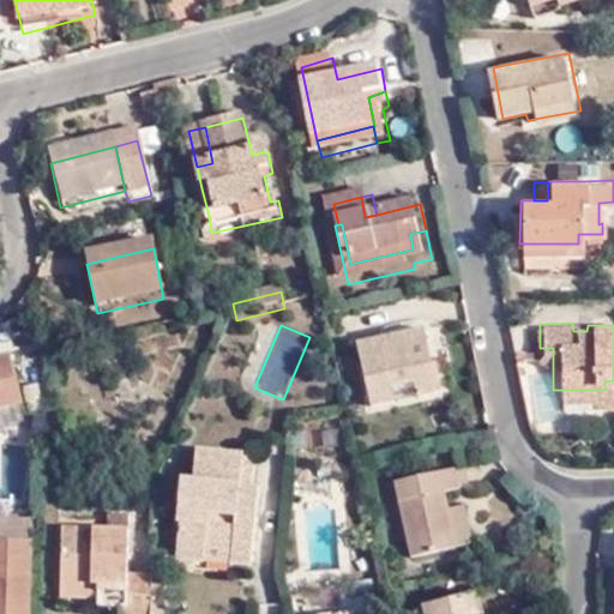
[(371,407),(392,401),(387,385),(410,379),(415,395),(440,389),(433,360),(429,361),(421,326),(389,335),(390,342),(377,345),(373,338),(354,344),(371,407)]
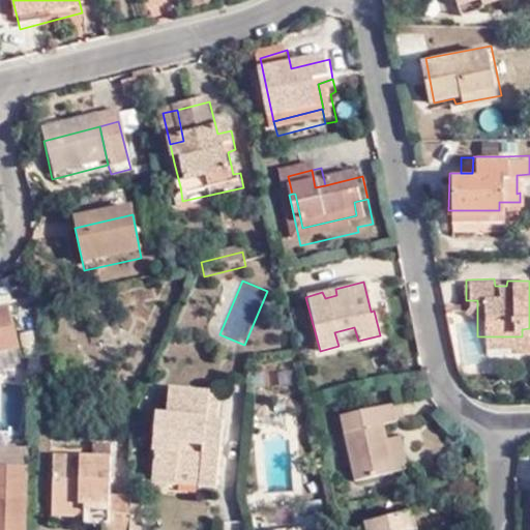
[(0,361),(17,357),(11,333),(7,315),(0,317),(0,361)]
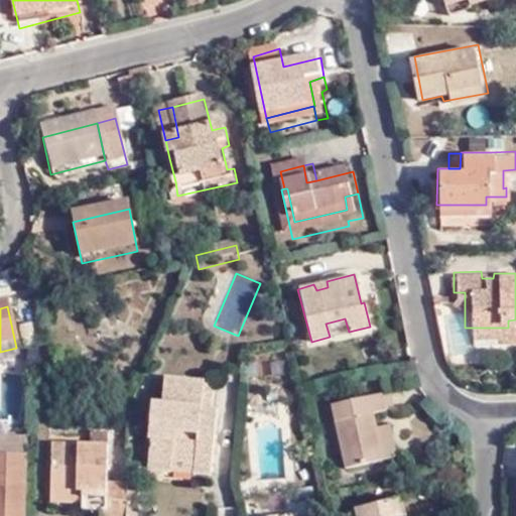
[(330,337),(349,332),(345,318),(326,324),(330,337)]
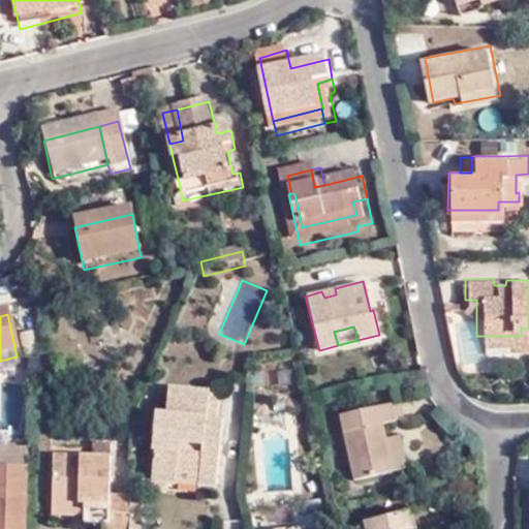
[(521,336),(476,336),(476,345),(516,345),(516,350),(528,351),(528,344),(521,333),(521,336)]
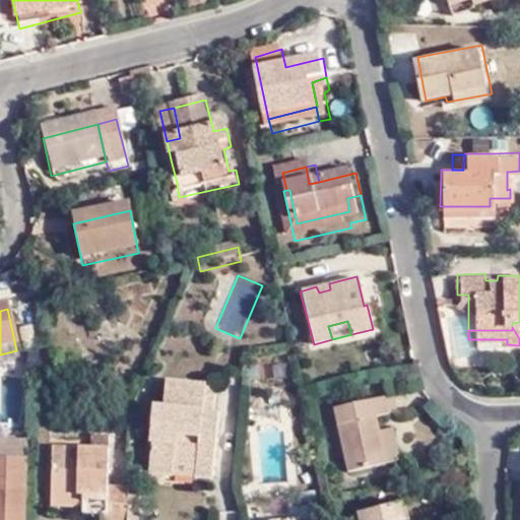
[(391,390),(382,393),(385,408),(395,406),(391,390)]
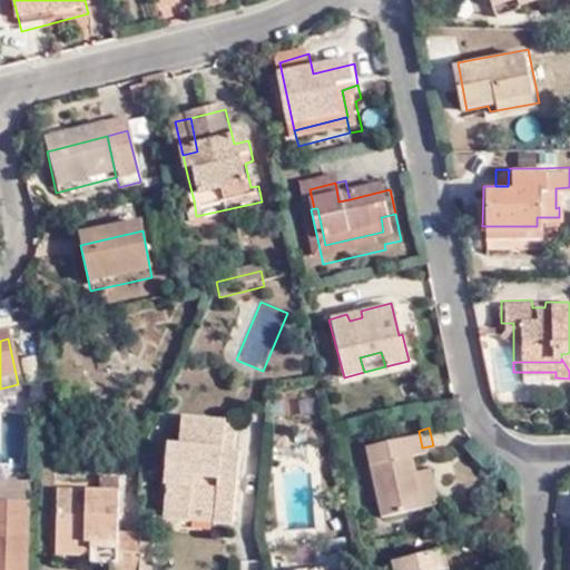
[(159,529),(185,532),(187,519),(209,521),(210,528),(228,529),(236,462),(219,460),(222,433),(178,429),(175,454),(163,453),(158,491),(163,494),(159,529)]
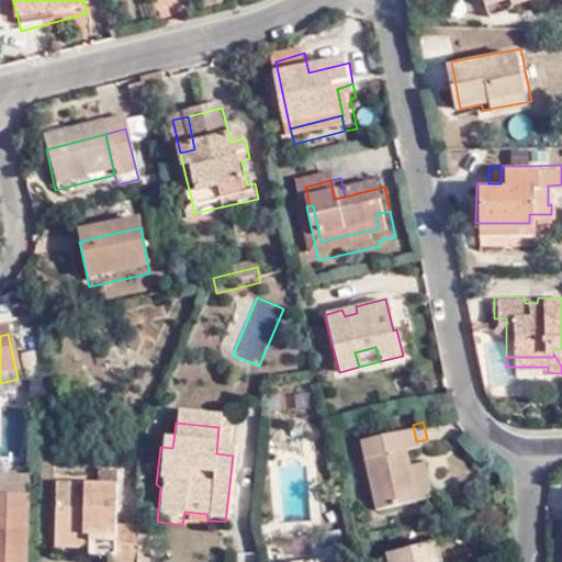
[(375,504),(415,496),(407,461),(403,461),(400,446),(416,441),(413,425),(360,436),(375,504)]
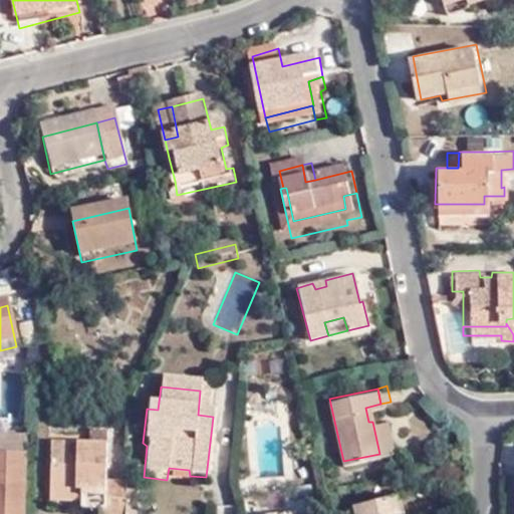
[(255,401),(242,402),(242,410),(255,410),(255,401)]
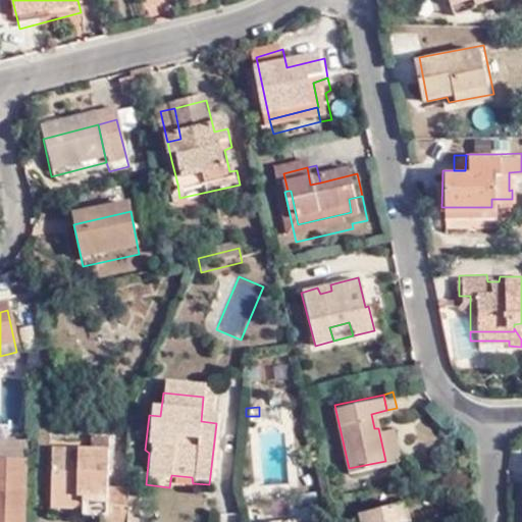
[(389,426),(378,428),(385,461),(397,458),(389,426)]
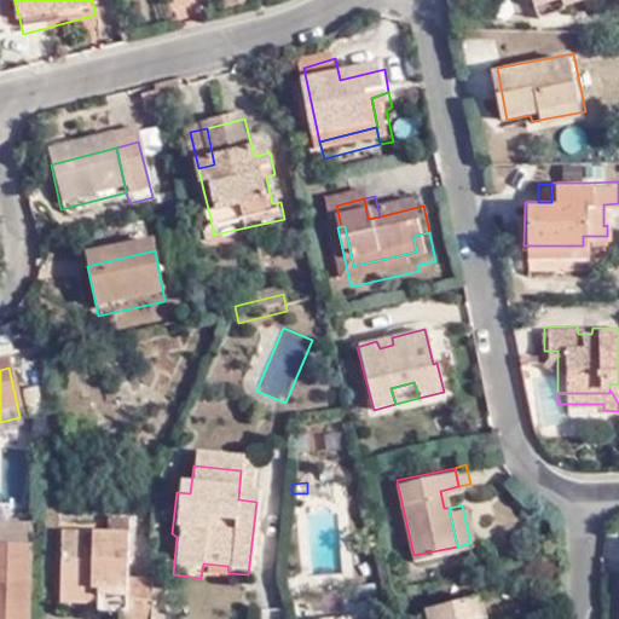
[(105,532),(105,547),(126,547),(126,534),(105,532)]
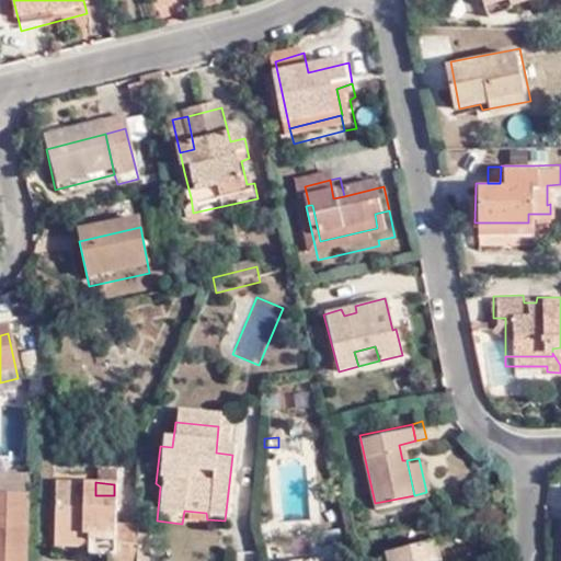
[(0,483),(0,502),(25,504),(26,484),(0,483)]
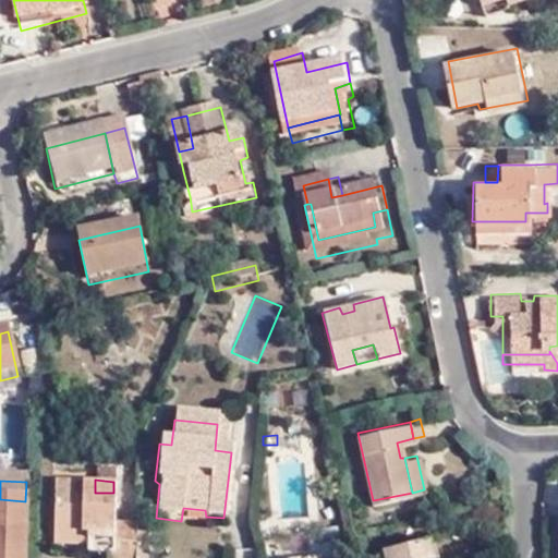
[(135,557),(135,535),(111,534),(113,493),(95,493),(53,490),(52,542),(85,543),(85,554),(84,557),(135,557)]
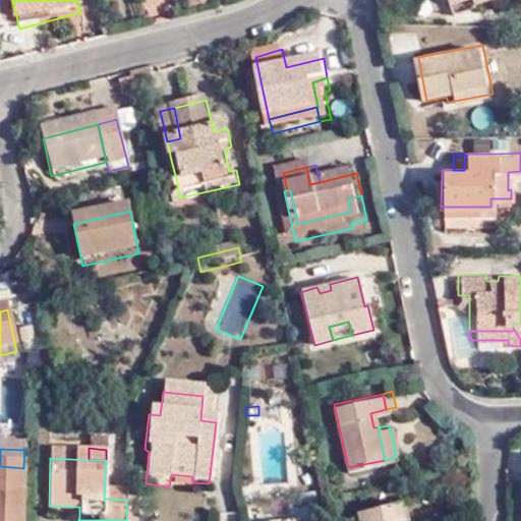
[(0,520),(21,520),(23,468),(0,466),(0,520)]
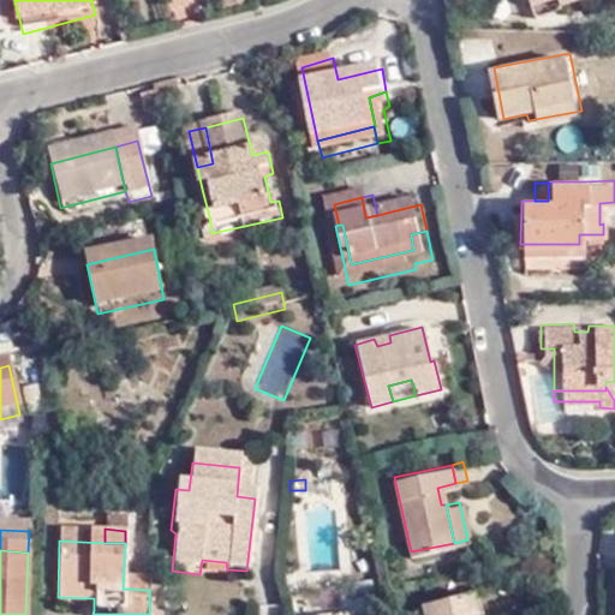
[(245,580),(246,571),(227,569),(226,562),(202,560),(199,574),(245,580)]
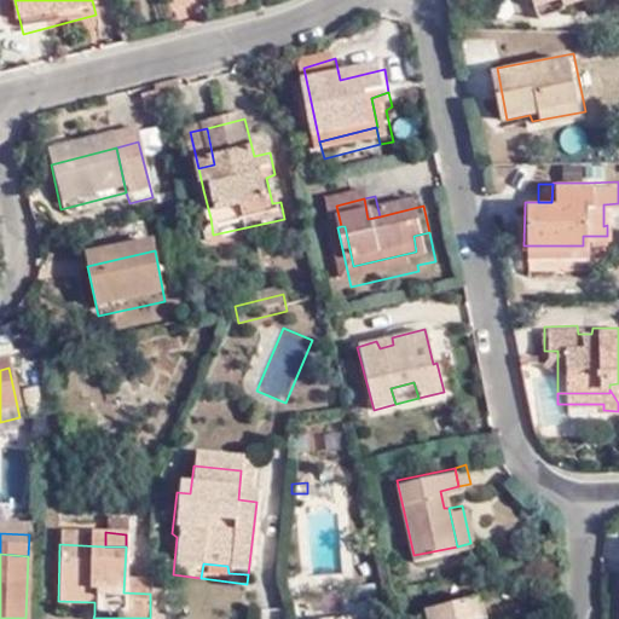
[(150,594),(150,618),(163,618),(165,595),(150,594)]
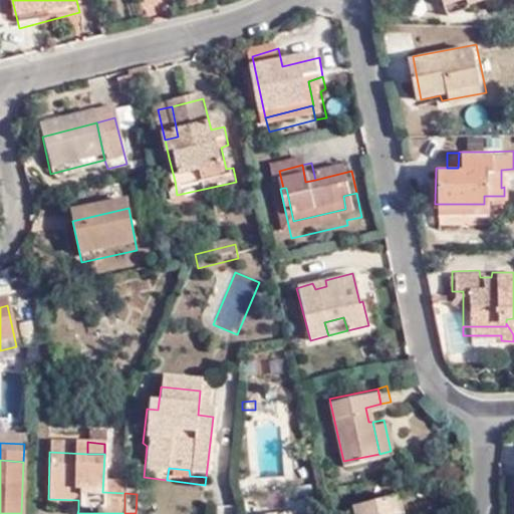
[(384,513),(397,510),(393,493),(352,503),(354,513),(384,513)]
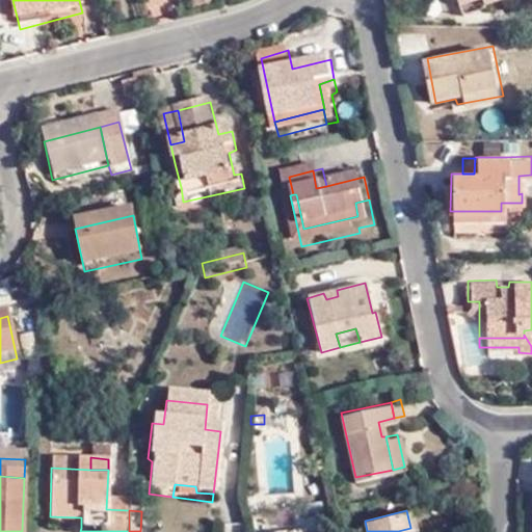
[(81,528),(81,517),(50,516),(50,527),(81,528)]
